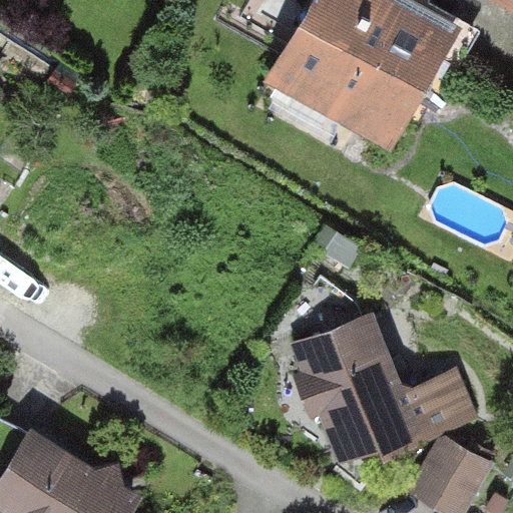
[(391,150),(465,19),(431,0),(313,0),(267,80),(391,150)]
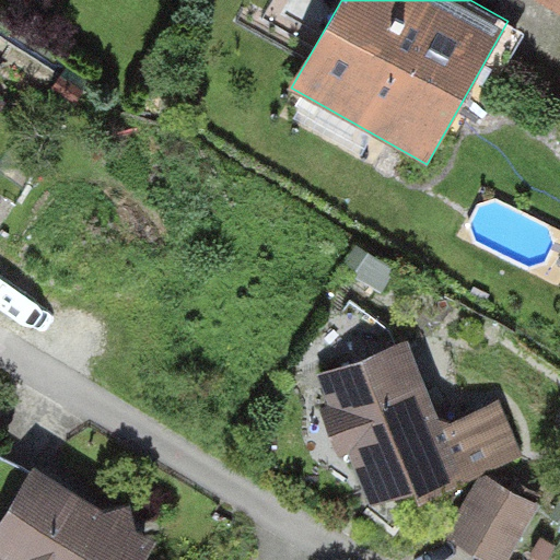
[(559,0),(543,0),(559,9),(559,0)]
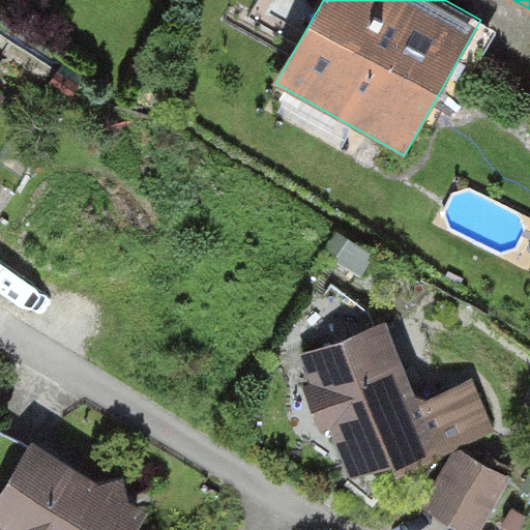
[(0,92),(0,114),(9,98),(0,92)]
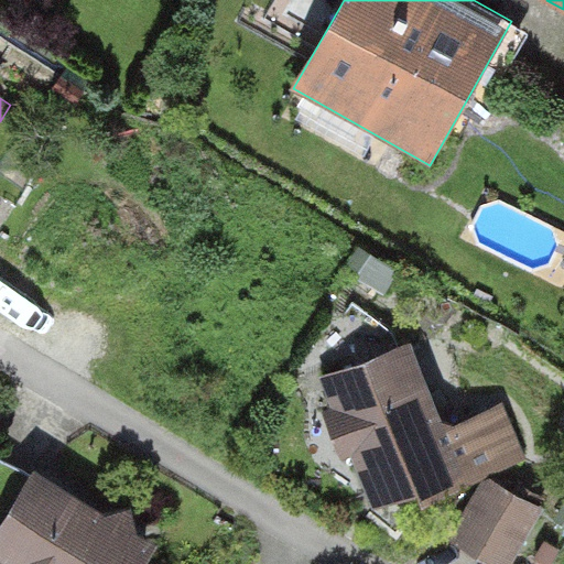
[(422,342),(324,377),(371,509),(521,456),(502,405),(452,424),(422,342)]
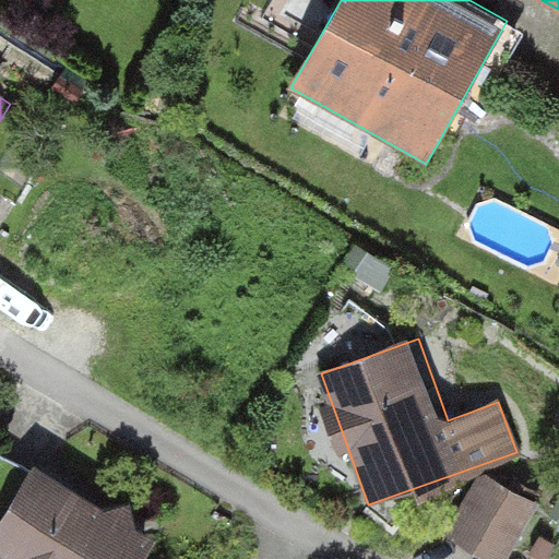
[(0,530),(0,556),(4,558),(145,558),(161,535),(42,463),(0,530)]
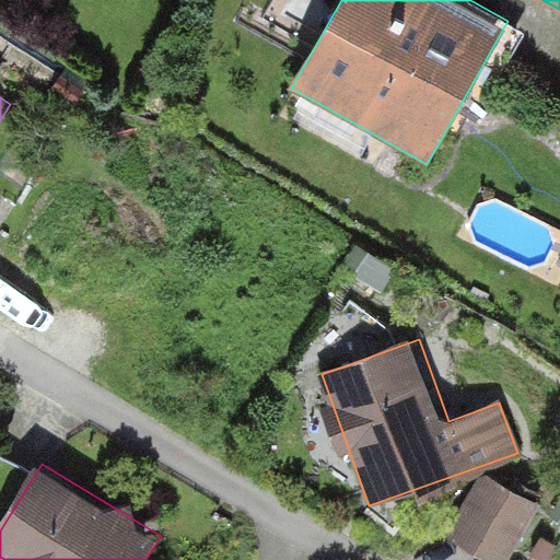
[(502,559),(525,559),(545,498),(480,477),(458,546),(502,559)]
